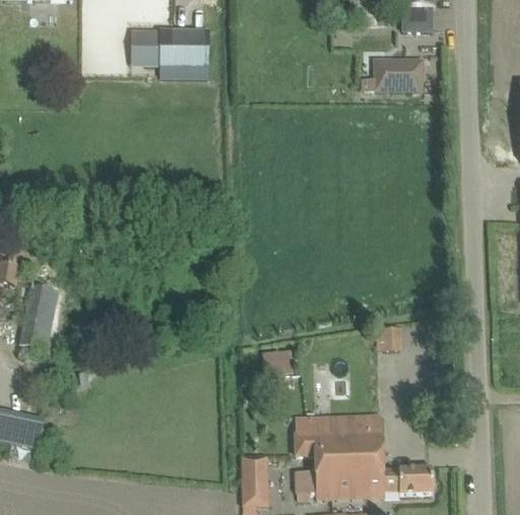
[(402,0),(402,30),(432,31),(432,7),(434,7),(434,0),(402,0)]
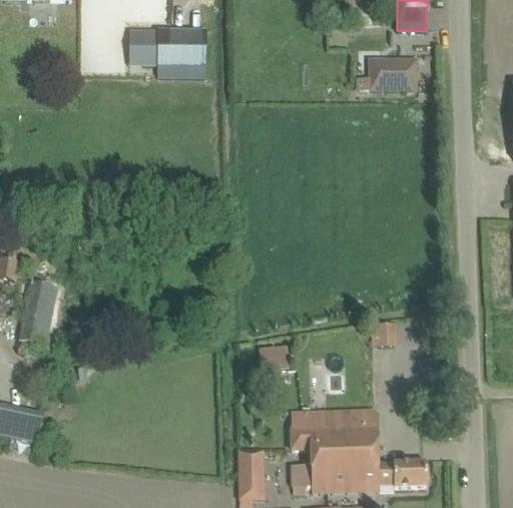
[(143,29),(143,64),(157,64),(205,64),(206,30),(157,29),(143,29)]
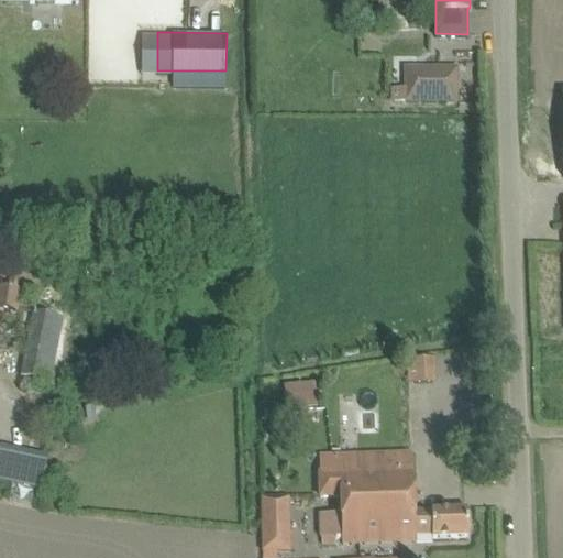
[(406,64),(406,87),(453,87),(453,64),(406,64)]
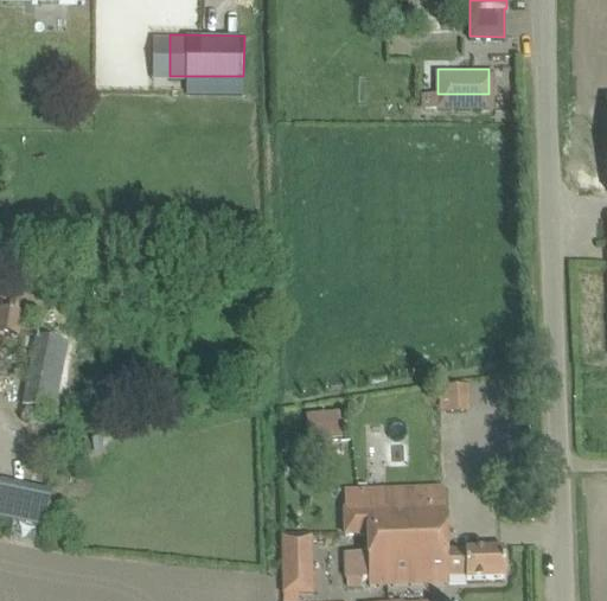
[(11,296),(8,308),(19,311),(21,298),(11,296)]
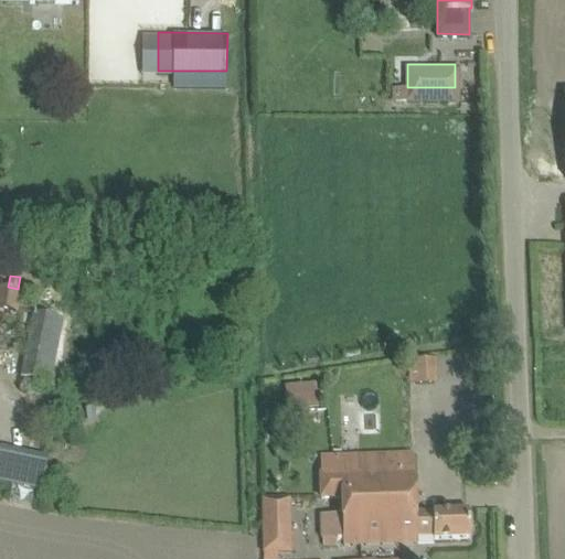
[(0,307),(18,311),(22,290),(18,289),(8,287),(0,286),(0,287),(0,307)]
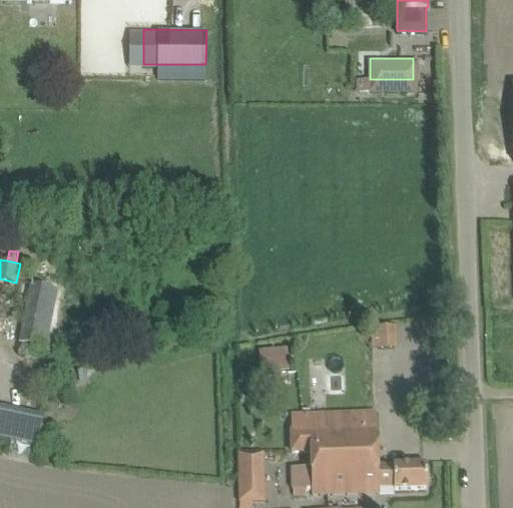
[(45,345),(58,287),(32,281),(19,340),(45,345)]
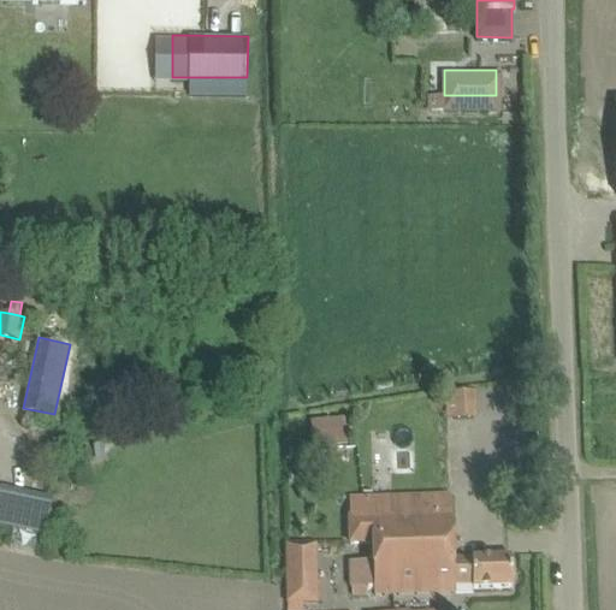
[(477,413),(477,388),(449,388),(449,414),(477,413)]
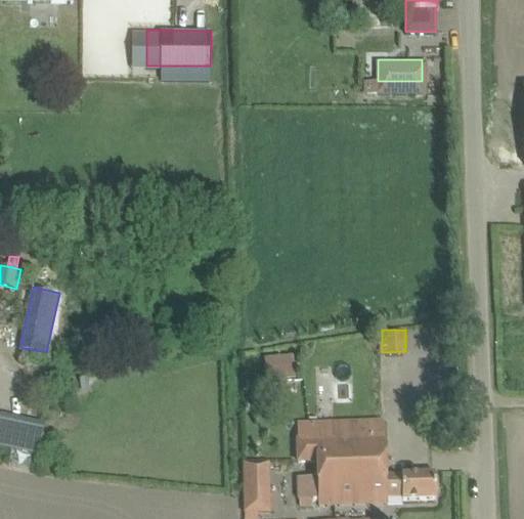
[(266,379),(294,376),(291,351),(264,354),(266,379)]
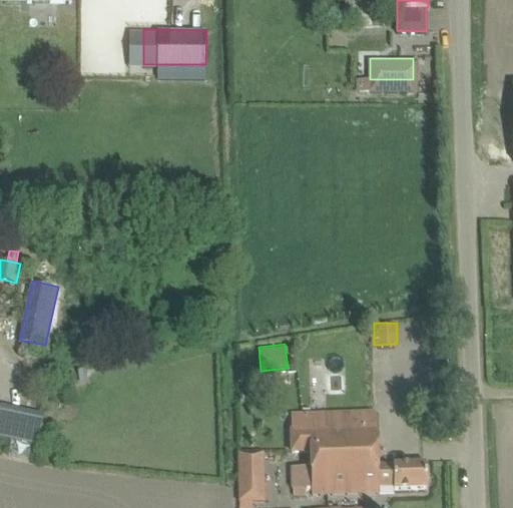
[(0,432),(38,441),(45,411),(0,401),(0,432)]
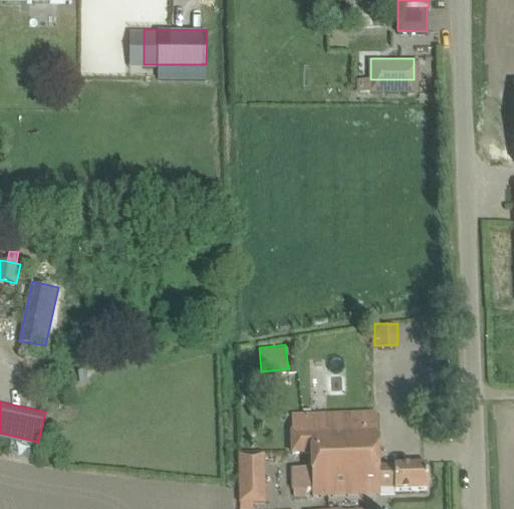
[(291,451),(310,450),(311,465),(290,466),(291,486),(296,486),(296,490),(303,489),(303,486),(311,486),(311,490),(427,486),(427,462),(377,463),(375,410),(289,412),(291,451)]
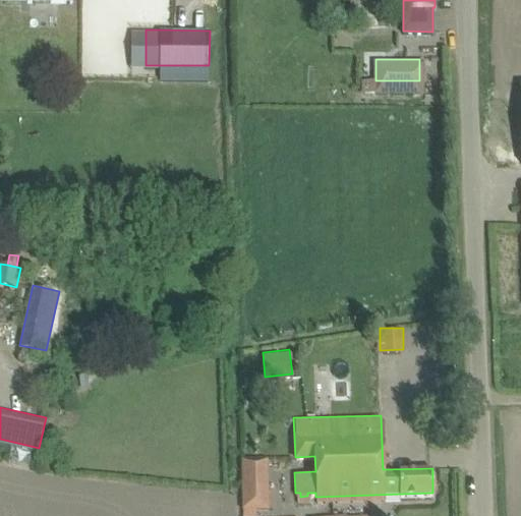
[(269,457),(242,457),(242,507),(245,507),(255,507),(269,507),(269,457)]
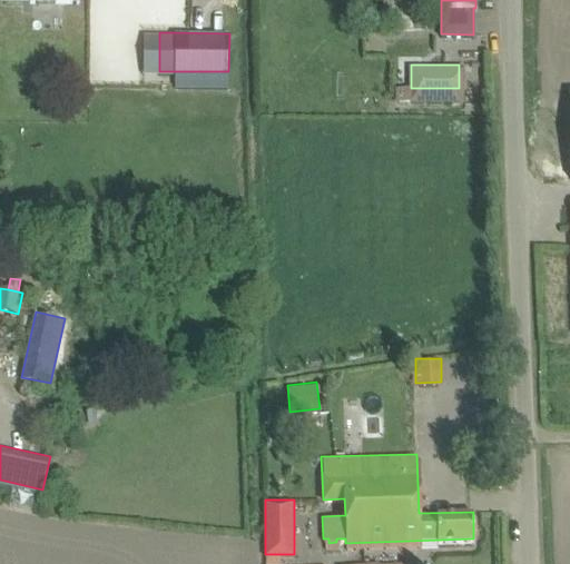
[(268,554),(265,554),(265,563),(279,563),(279,554),(268,554)]
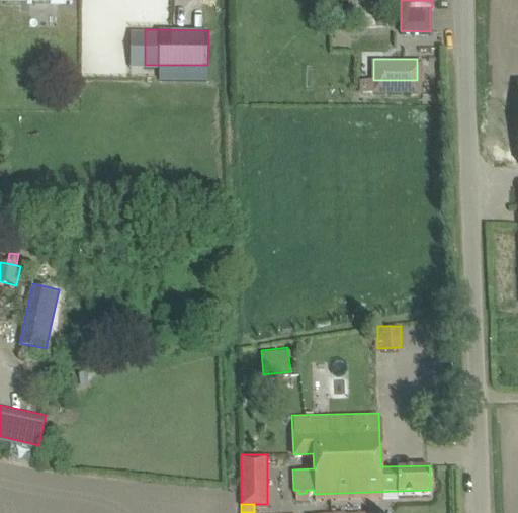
All buildings are outlined.
